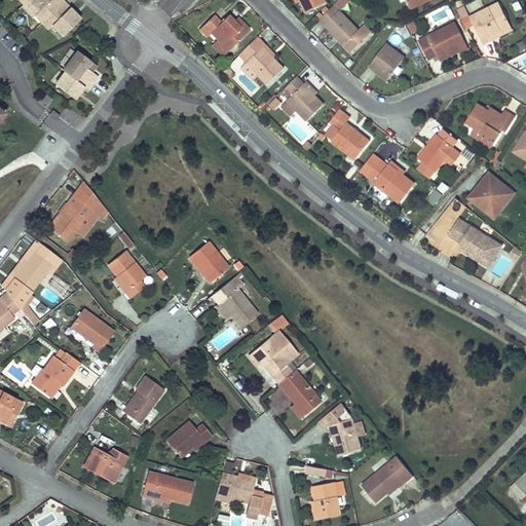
[(61,0),(29,0),(40,11),(35,15),(42,22),(63,2),(61,0)]
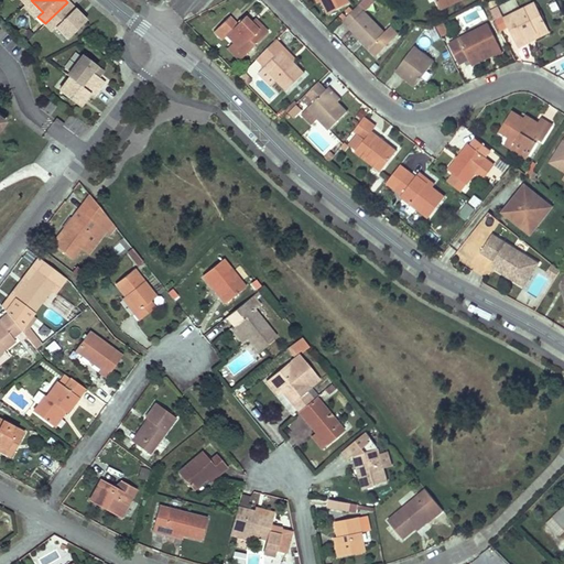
[(436,0),(441,9),(458,0),(436,0)]
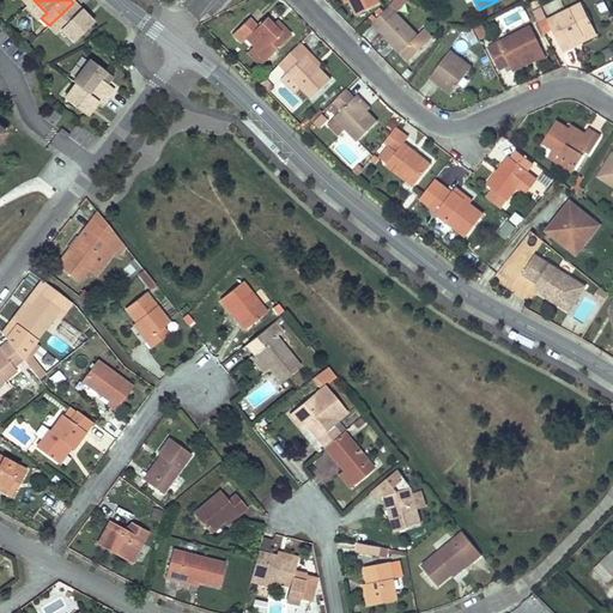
[(582,1),(539,22),(545,34),(553,30),(563,48),(572,43),(571,40),(595,29),(582,1)]
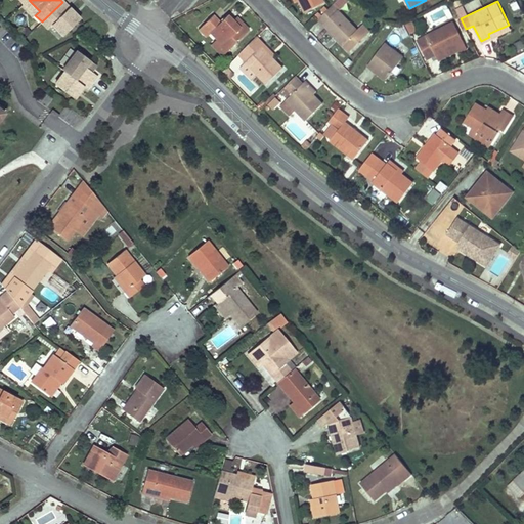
[(62,2),(42,22),(48,29),(53,25),(63,36),(80,19),(62,2)]
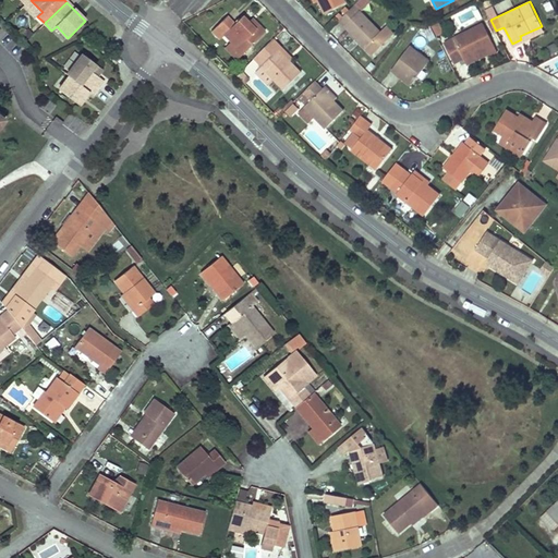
[(352,5),(337,21),(364,48),(379,33),(352,5)]
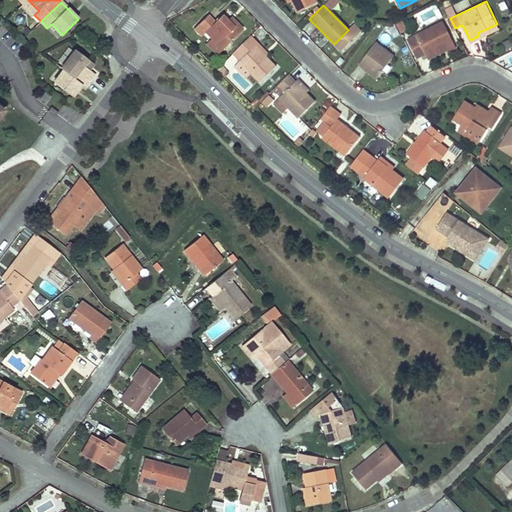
[(191,28),(199,35),(203,31),(210,38),(221,49),(241,29),(231,18),(228,21),(226,19),(221,13),(213,21),(206,14),(191,28)]
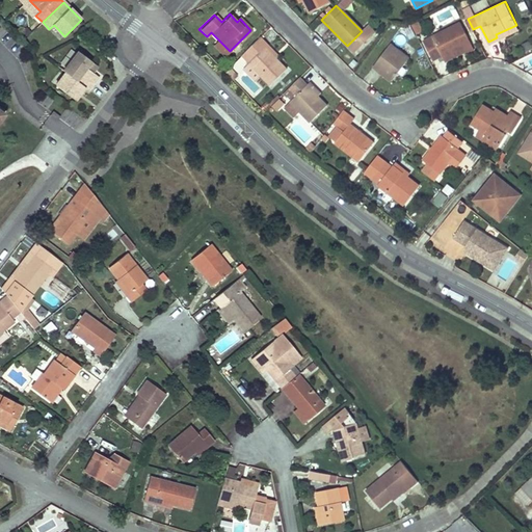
[(421,31),(417,22),(411,25),(416,34),(421,31)]
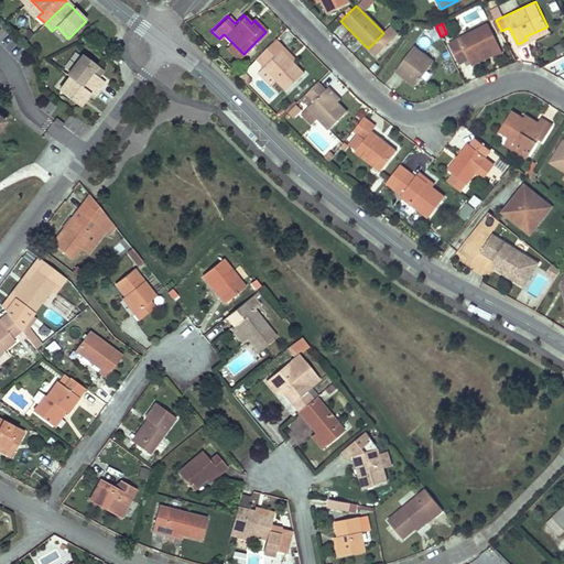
[(487,24),(448,43),(457,64),(468,58),(469,61),(490,52),(492,56),(501,52),(487,24)]
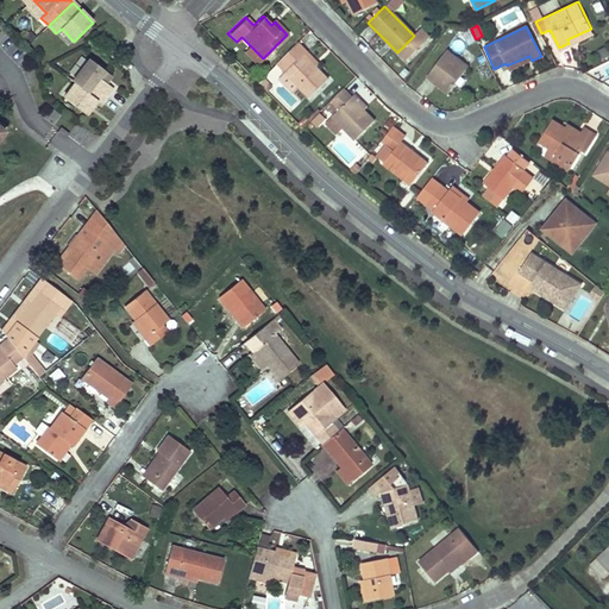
[(403,58),(428,33),(422,27),(414,36),(397,52),(403,58)]
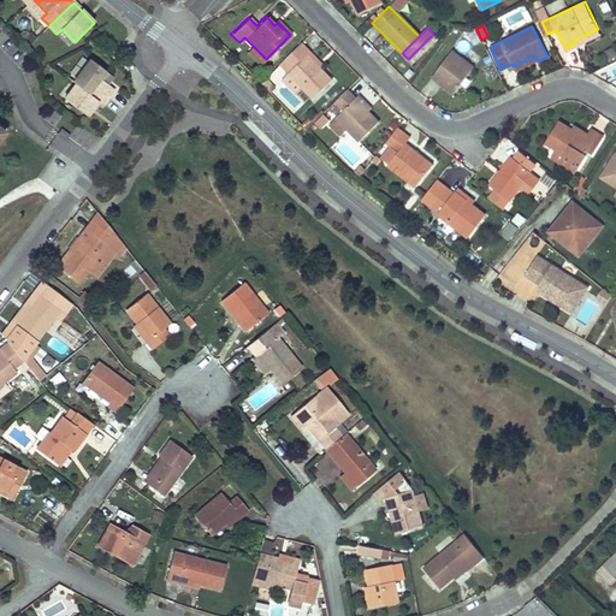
[(598,29),(574,40),(575,43),(599,33),(598,29)]
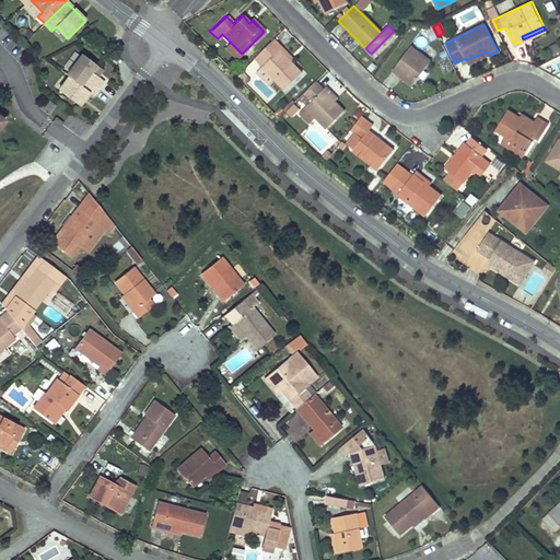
[(265,62),(261,66),(263,68),(273,79),(283,89),(301,72),(290,61),(278,49),(281,46),(273,38),(257,55),(265,62)]
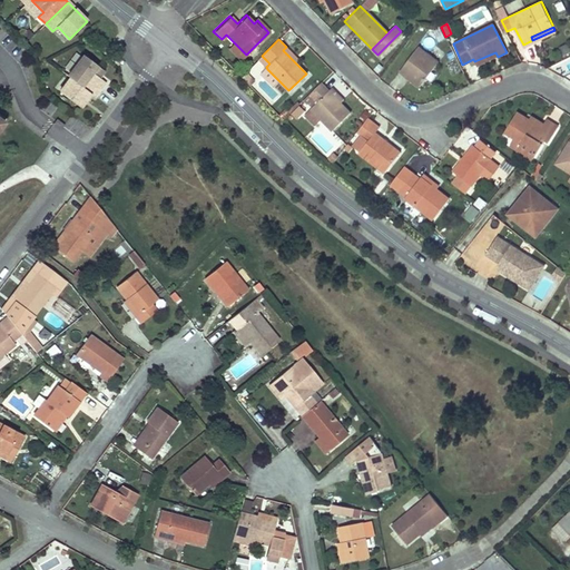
[(246,55),(234,42),(228,48),(241,61),(246,55)]
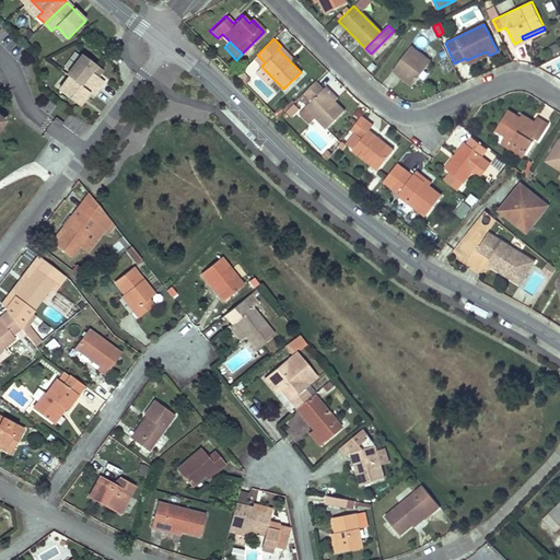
[(278,49),(290,61),(293,58),(281,46),(278,49)]
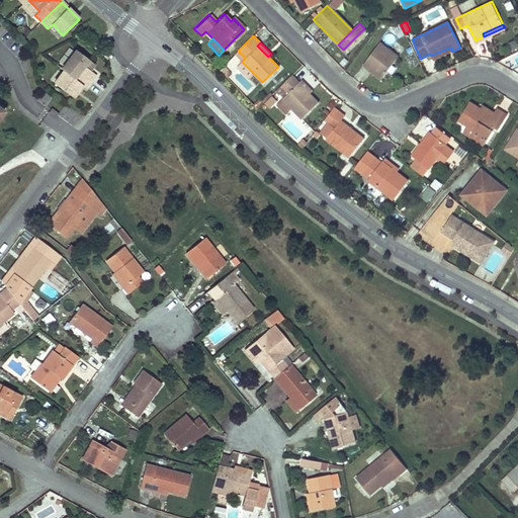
[(397,57),(377,42),(360,65),(379,80),(397,57)]
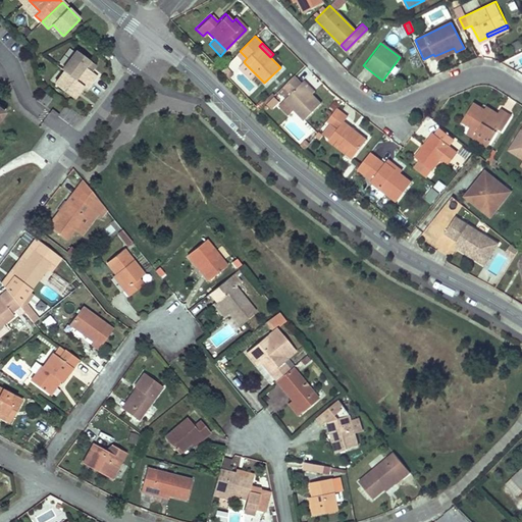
[(454,48),(434,56),(436,61),(456,52),(454,48)]
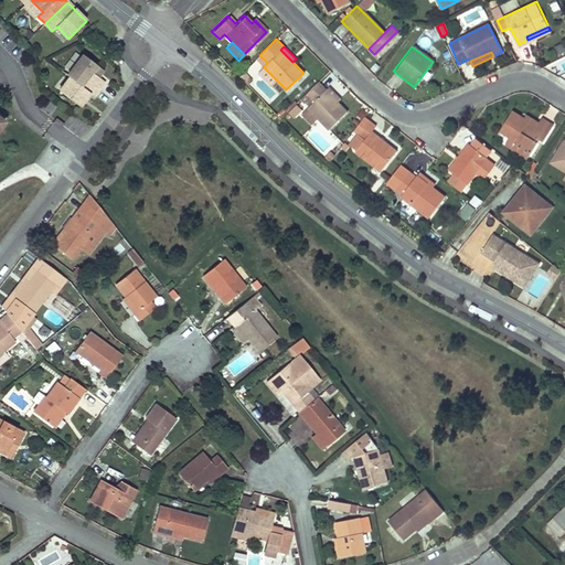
[(99,67),(84,55),(68,76),(71,77),(82,86),(86,80),(99,89),(105,82),(98,77),(95,74),(99,67)]
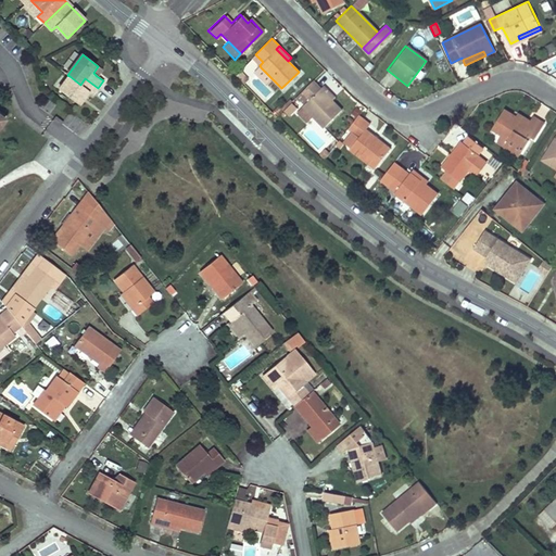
[(272,78),(261,67),(255,72),(266,83),(272,78)]
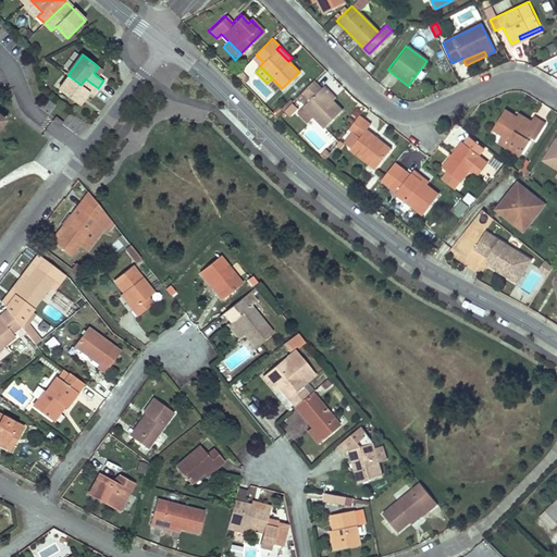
[(81,85),(70,76),(59,90),(78,104),(85,97),(88,91),(93,96),(98,88),(85,78),(81,85)]
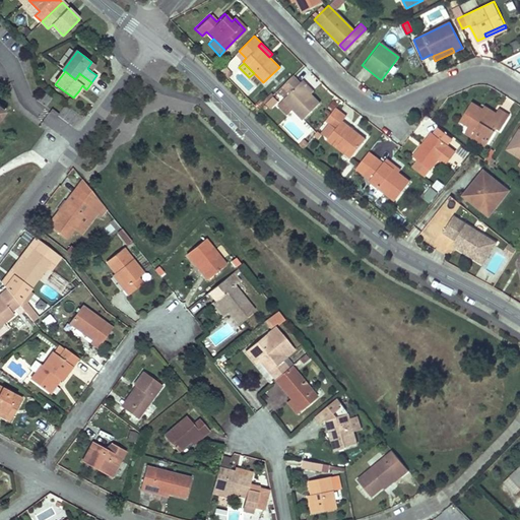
[(293,75),(282,85),(288,92),(281,99),(302,120),(320,103),(311,93),(300,82),(293,75)]
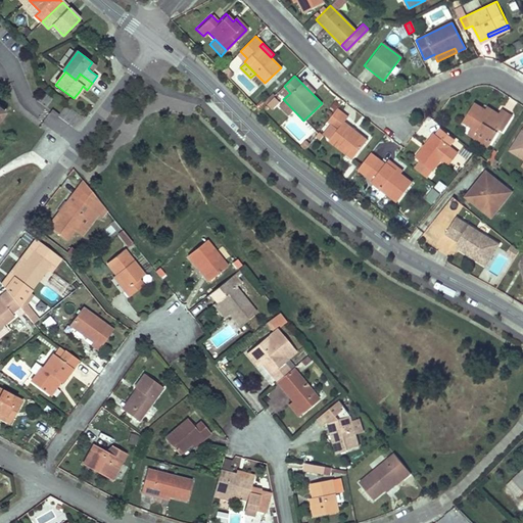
[(301,83),(313,94),(317,91),(305,80),(301,83)]
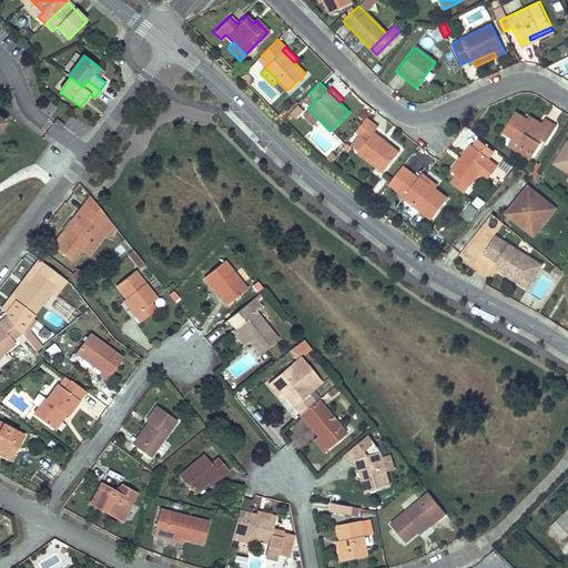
[(308,93),(301,101),(307,108),(315,101),(308,93)]
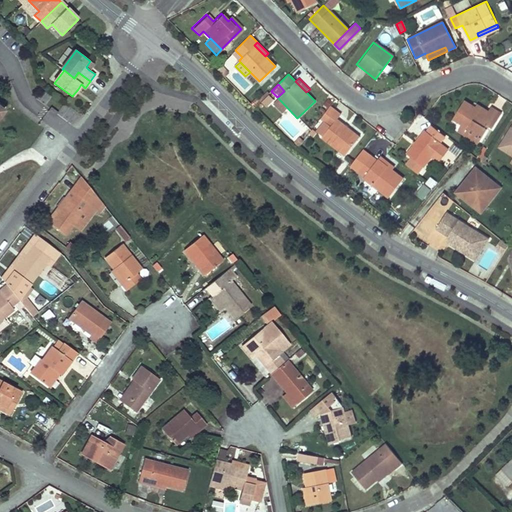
[(501,113),(492,107),(488,112),(487,115),(477,108),(465,101),(454,117),(463,123),(469,127),(465,134),(478,143),(489,126),(492,128),(501,113)]
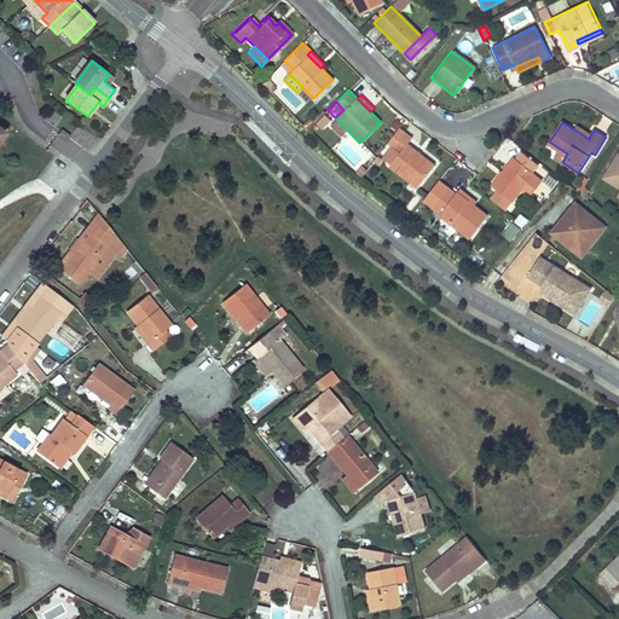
[(398,129),(388,143),(393,146),(400,152),(392,163),(391,166),(420,187),(437,165),(409,144),(414,138),(400,128),(398,129)]
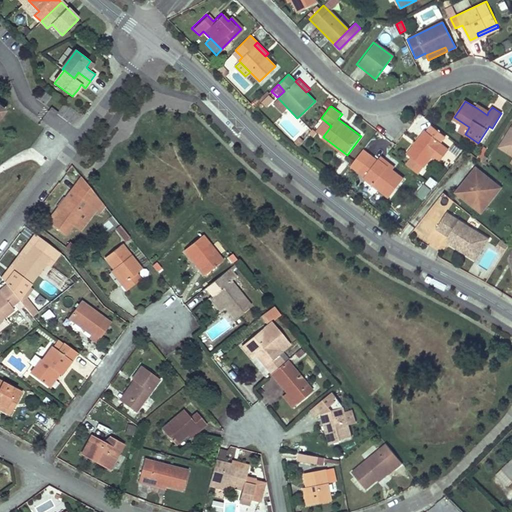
[(487,115),(488,112),(478,106),(477,108),(487,115)]
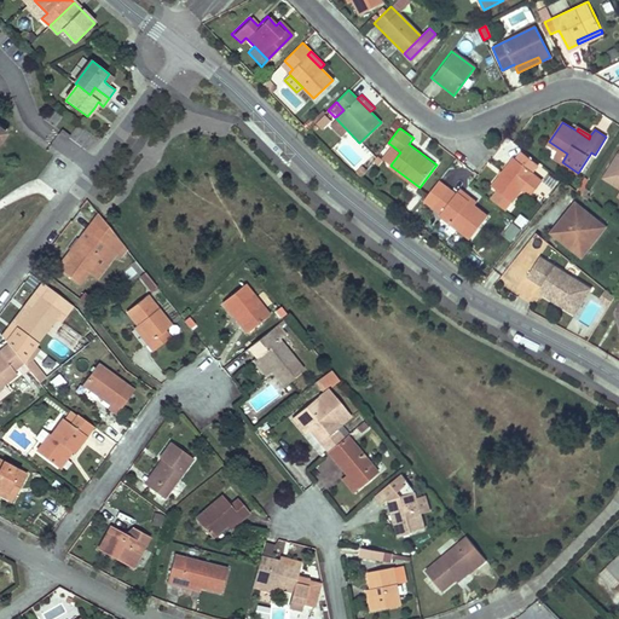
[(392,163),(400,152),(393,146),(385,157),(392,163)]
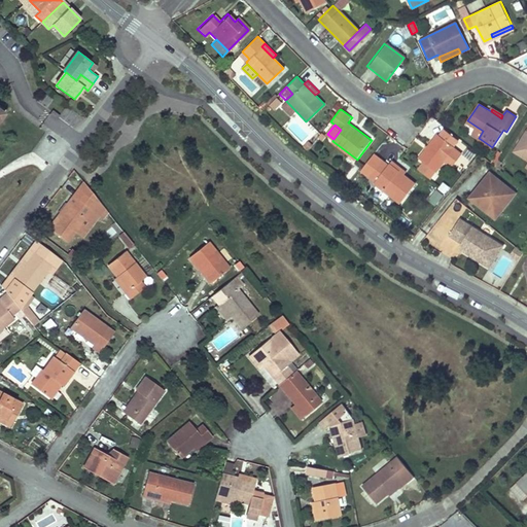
[(483,131),(477,127),(472,134),(479,138),(483,131)]
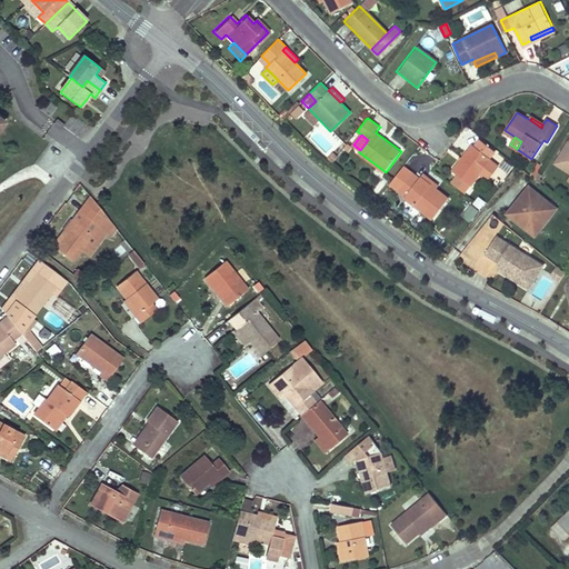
[(469,187),(471,187),(480,176),(487,180),(497,167),(490,161),(491,160),(490,160),(496,152),(479,140),(473,147),(471,146),(451,171),(458,177),(469,187)]
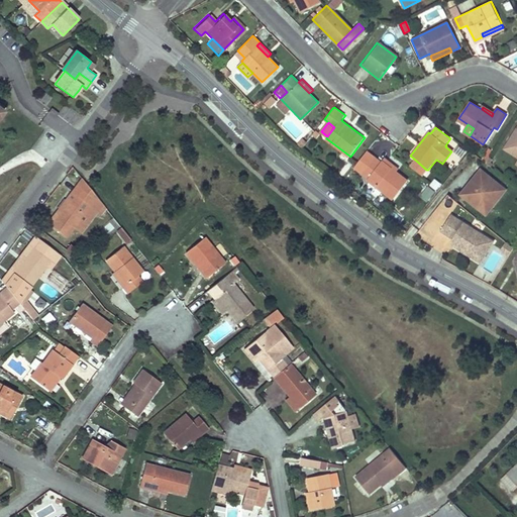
[(516,127),(505,146),(516,153),(516,127)]
